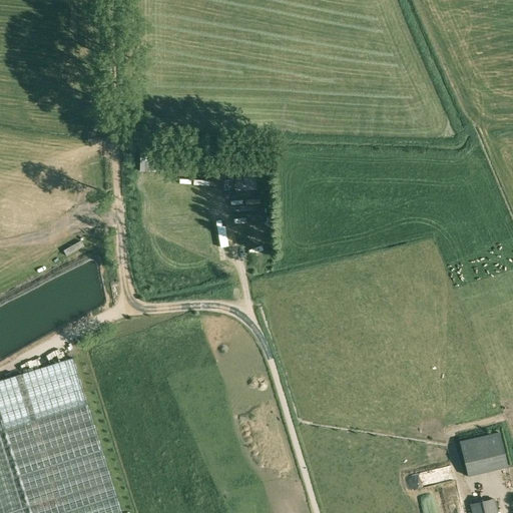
[(0,512),(122,512),(73,358),(0,381),(0,512)]
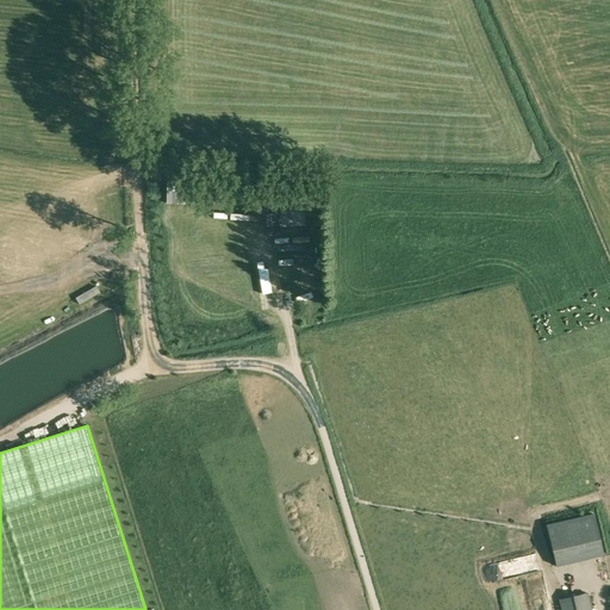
[(592,524),(545,535),(554,577),(602,565),(592,524)]
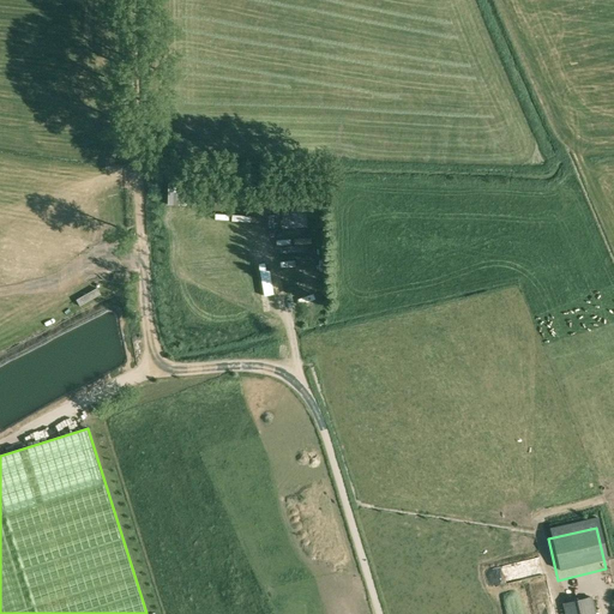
[(512,553),(498,558),(501,571),(517,567),(512,553)]
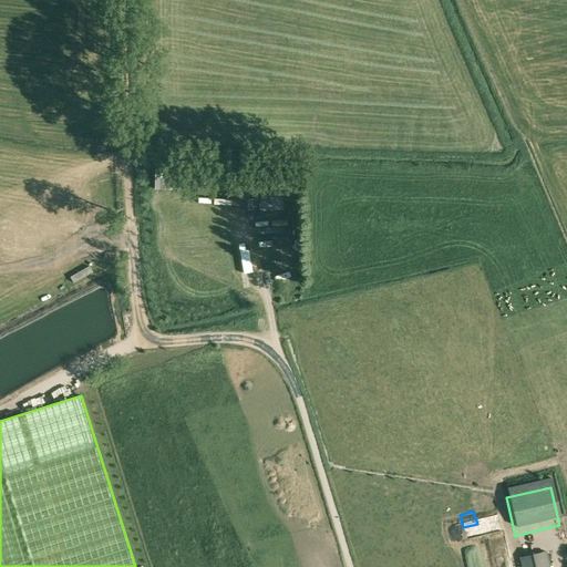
[(549,566),(546,552),(521,557),(522,566),(549,566)]
